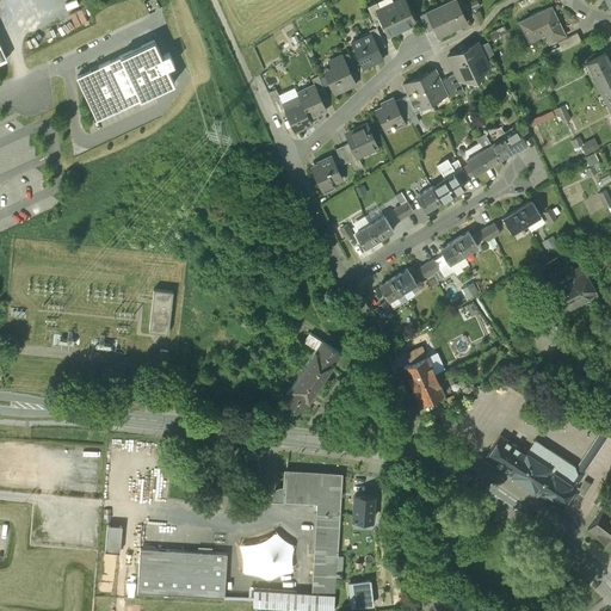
[(375,0),(366,5),(375,24),(382,22),(377,11),(380,10),(375,0)]
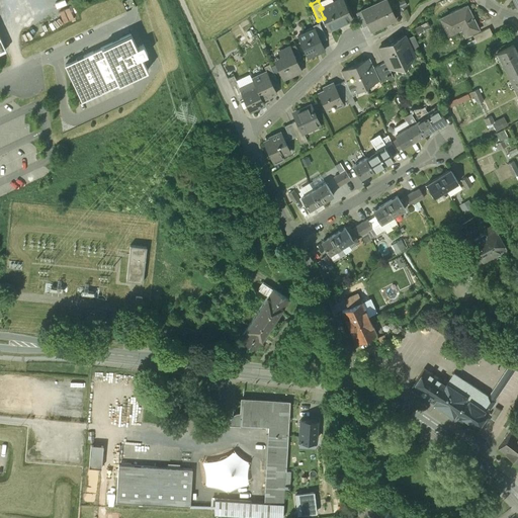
[(322,8),(320,9),(324,18),(329,29),(351,19),(343,0),(336,0),(331,3),(332,4),(322,8)]
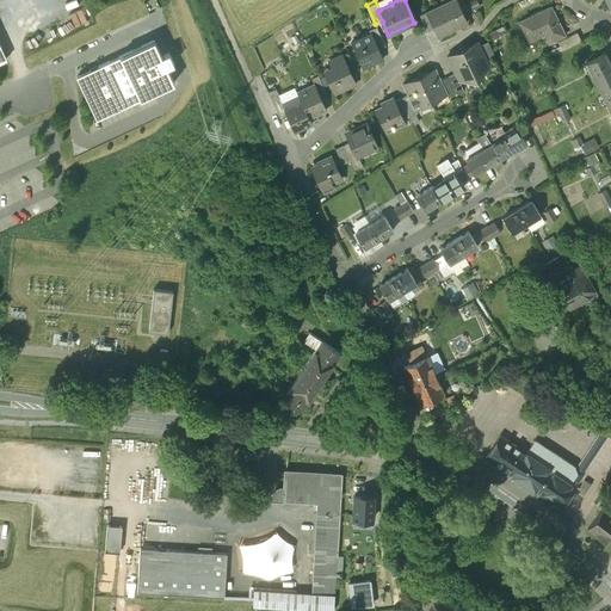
[(445,7),(426,16),(432,30),(436,37),(467,23),(455,0),(451,0),(444,4),(445,7)]
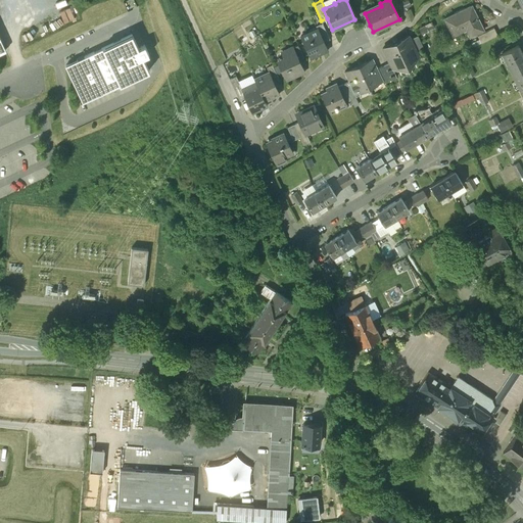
[(470,6),(443,18),(452,36),(462,31),(461,29),(468,26),(472,35),(483,30),(476,16),(476,17),(470,6)]
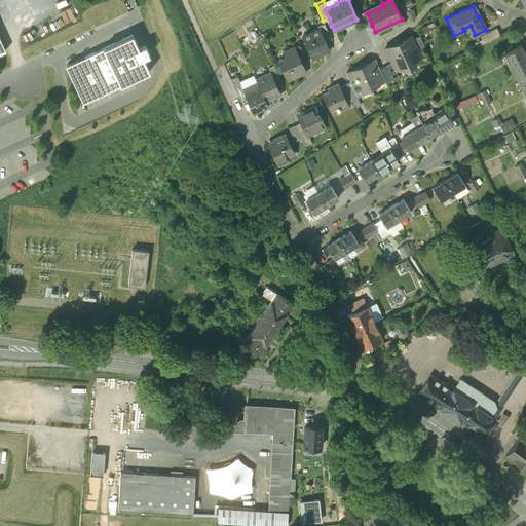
[(73,7),(62,11),(67,23),(77,19),(73,7)]
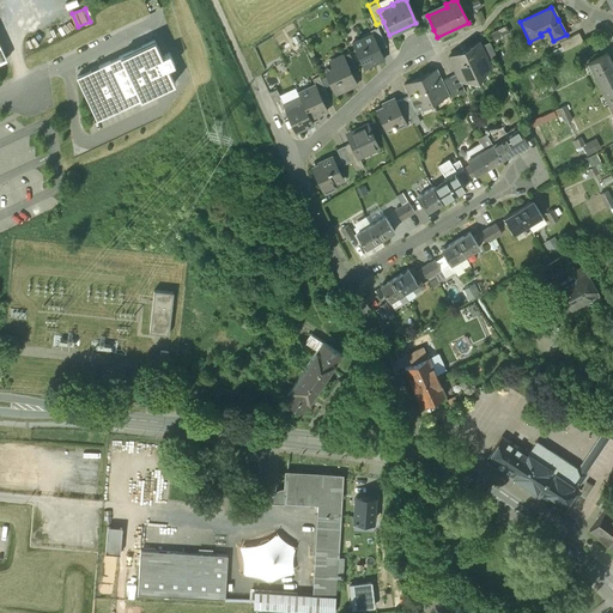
[(428,16),(426,12),(422,14),(429,31),(434,30),(428,16)]
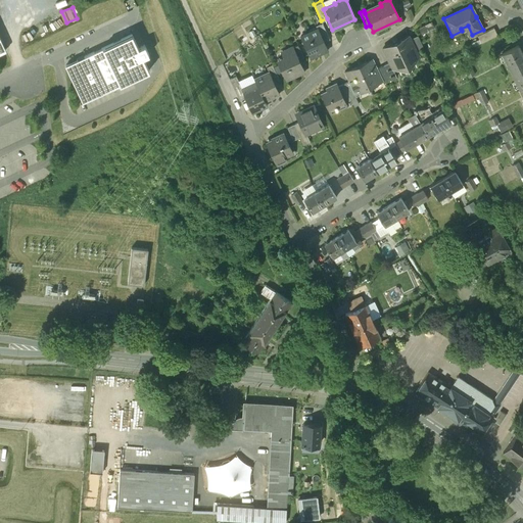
[(329,38),(322,22),(316,26),(317,29),(318,28),(324,41),(329,38)]
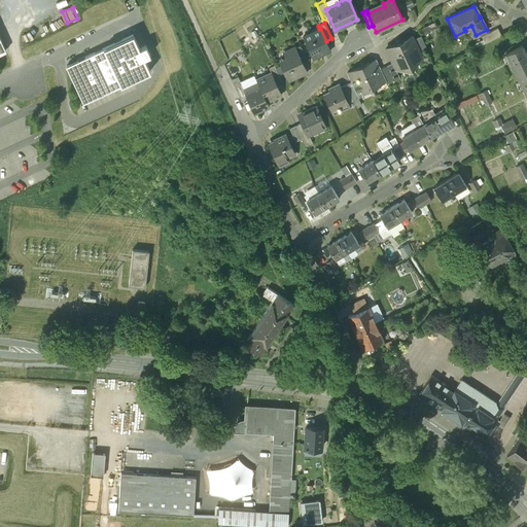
[(319,29),(308,33),(311,40),(306,42),(313,58),(320,55),(320,54),(329,49),(326,41),(320,28),(319,29)]
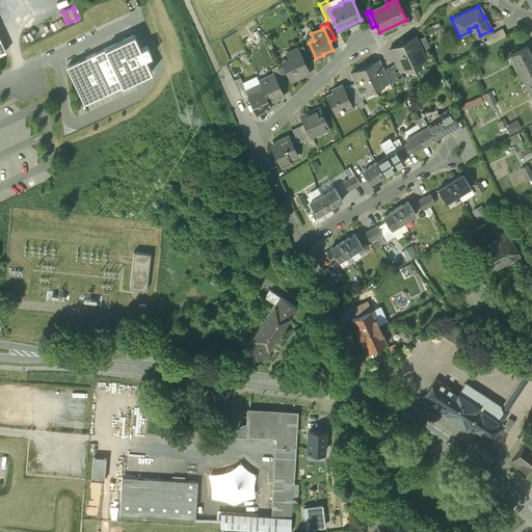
[(502,28),(486,35),(489,44),(506,35),(502,28)]
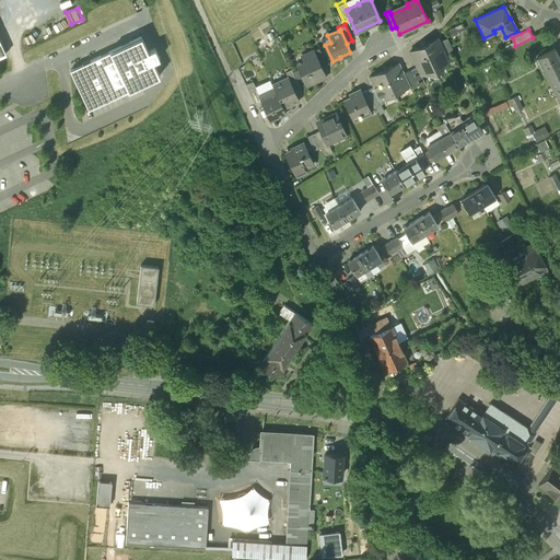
[(141,37),(70,70),(89,109),(160,77),(153,61),(160,59),(154,48),(148,51),(141,37)]
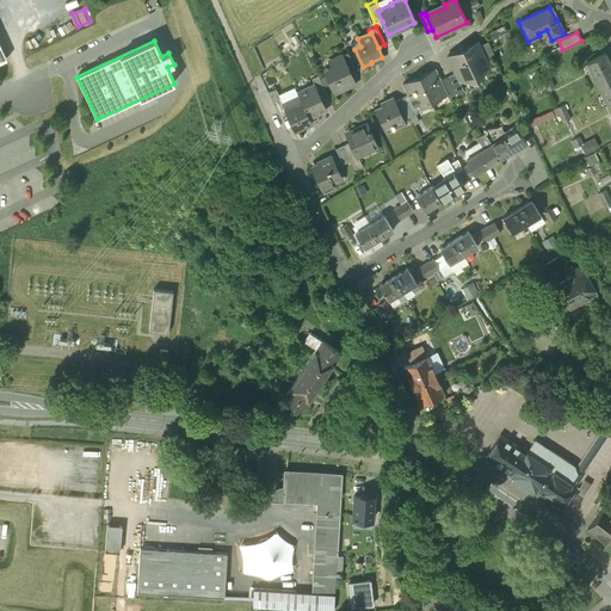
[(477,42),(446,56),(455,73),(457,78),(488,63),(477,42)]
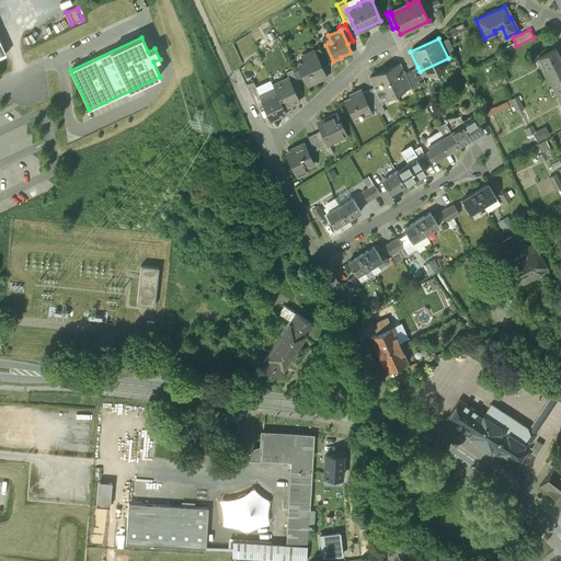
[(325,60),(319,47),(312,50),(319,64),(325,60)]
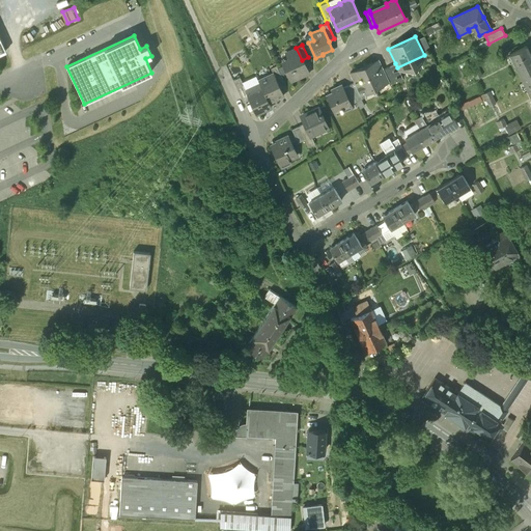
[(530,57),(526,46),(509,54),(530,96),(530,57)]
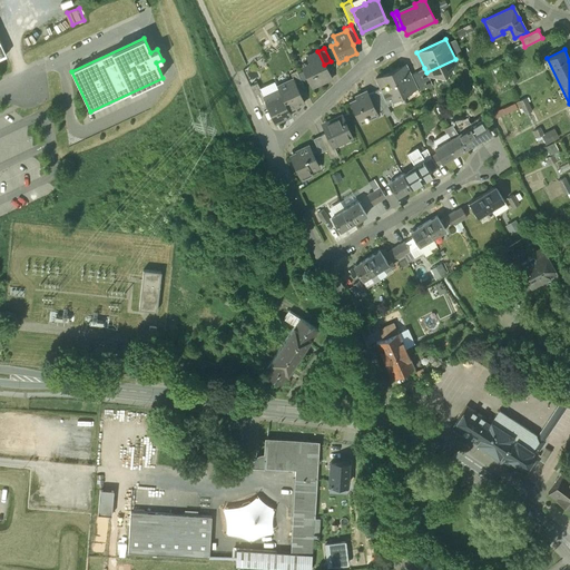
[(317,51),(307,57),(311,64),(303,68),(312,87),(331,78),(324,65),(317,51)]
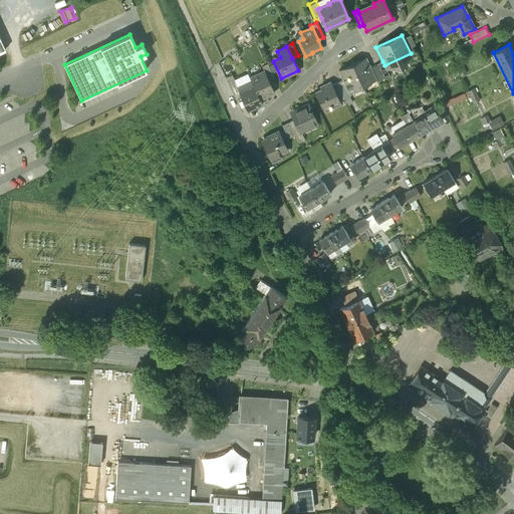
[(370,67),(367,61),(363,63),(362,59),(352,64),(362,85),(375,79),(370,67)]
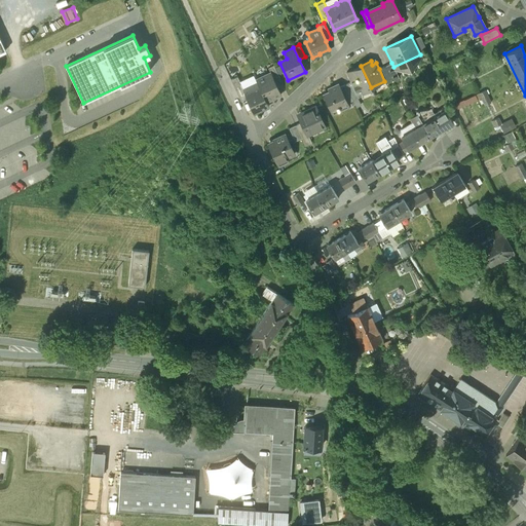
[(391,63),(385,66),(392,81),(399,78),(393,67),(391,63)]
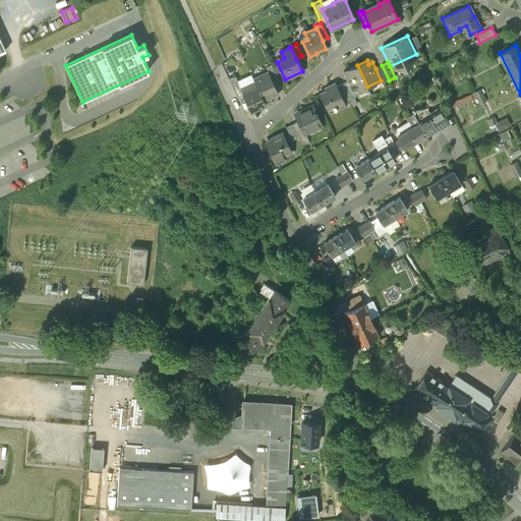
[(277,75),(271,63),(265,66),(268,73),(269,73),(271,78),(277,75)]
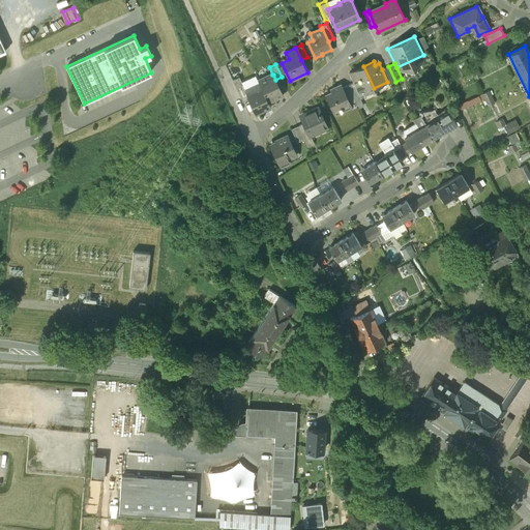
[(363,66),(352,71),(354,75),(350,77),(353,83),(358,95),(359,95),(374,88),(363,66)]
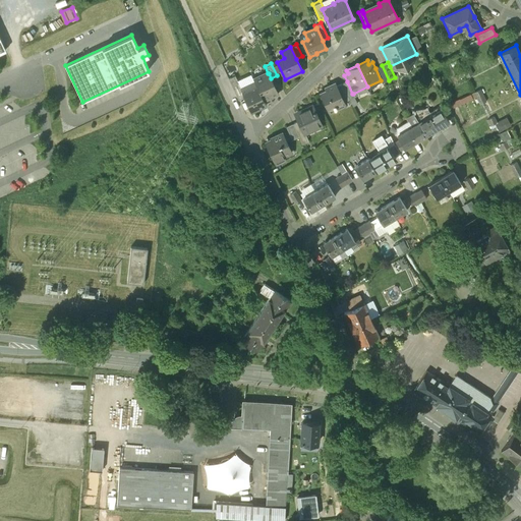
[(382,65),(375,68),(381,80),(382,83),(389,80),(382,65)]
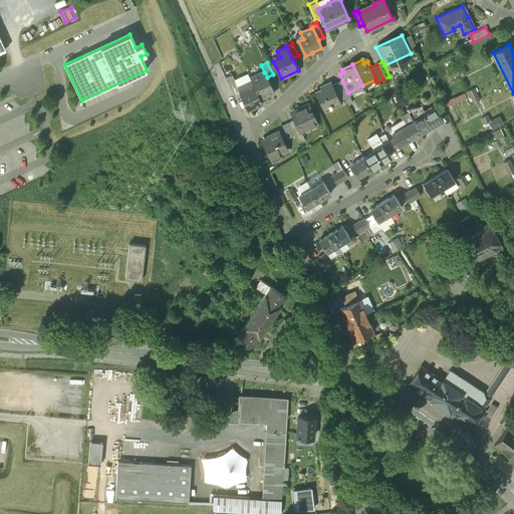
[(463,67),(457,70),(460,75),(466,73),(463,67)]
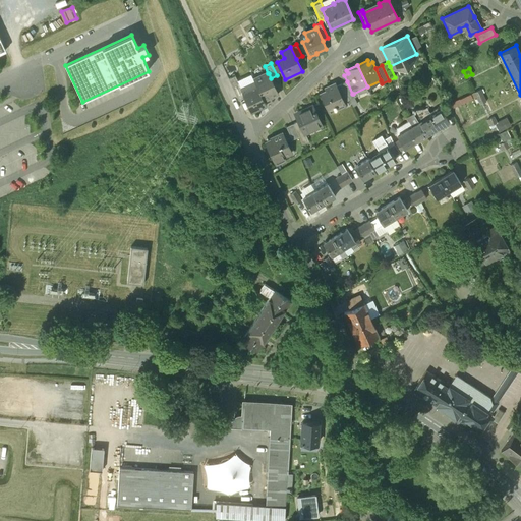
[(268,73),(253,79),(256,84),(264,100),(278,93),(271,78),(269,73),(268,73)]
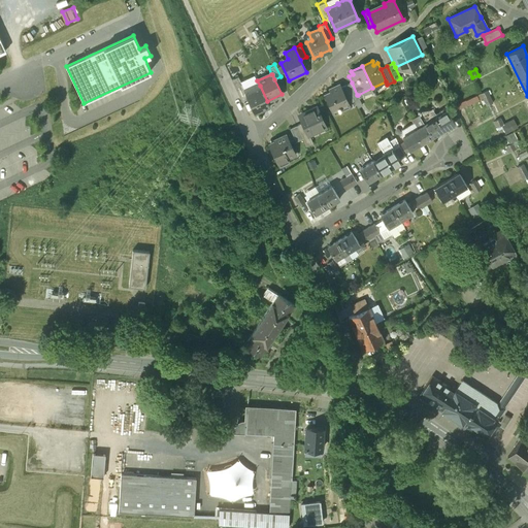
[(357,95),(352,83),(347,85),(353,98),(355,101),(360,99),(358,95),(357,95)]
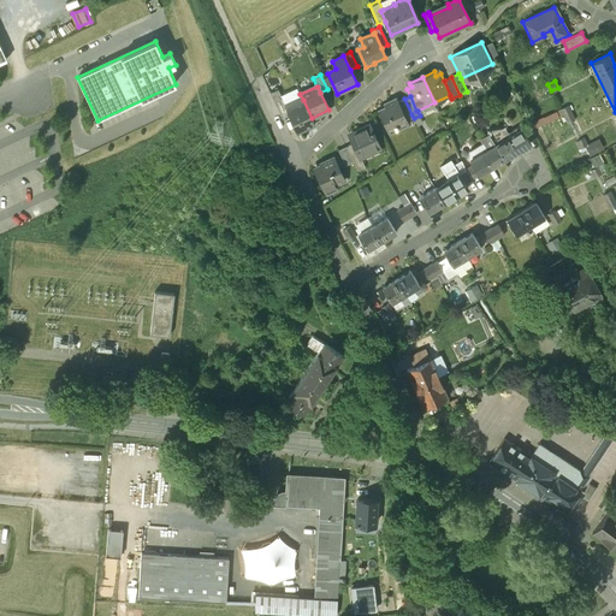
[(396,99),(388,102),(389,105),(377,110),(386,130),(395,126),(395,129),(407,123),(404,118),(397,102),(396,99)]
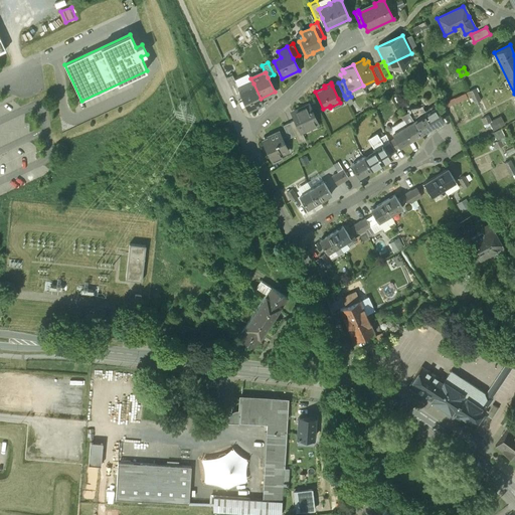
[(344,96),(338,82),(332,86),(338,99),(344,96)]
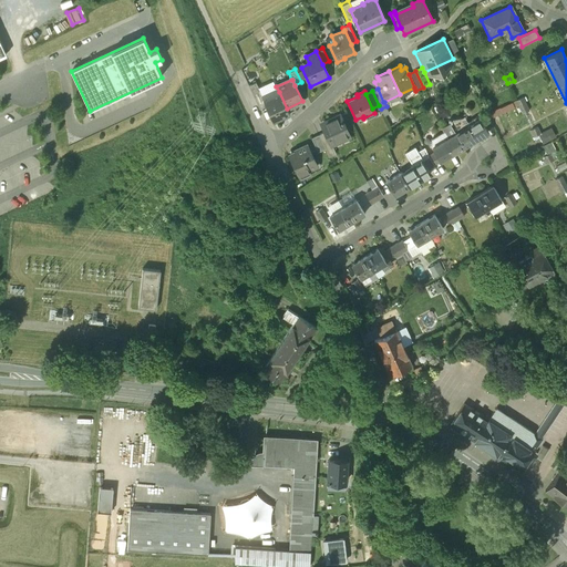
[(264,100),(259,92),(254,94),(260,107),(266,105),(263,100),(264,100)]
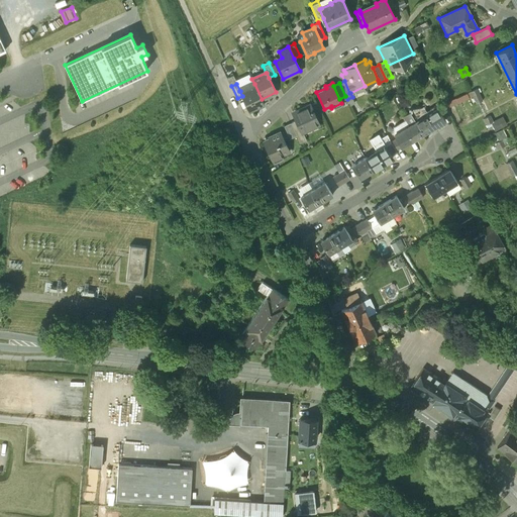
[(240,91),(239,91),(242,96),(249,111),(256,108),(255,106),(263,103),(262,99),(254,84),(240,91)]
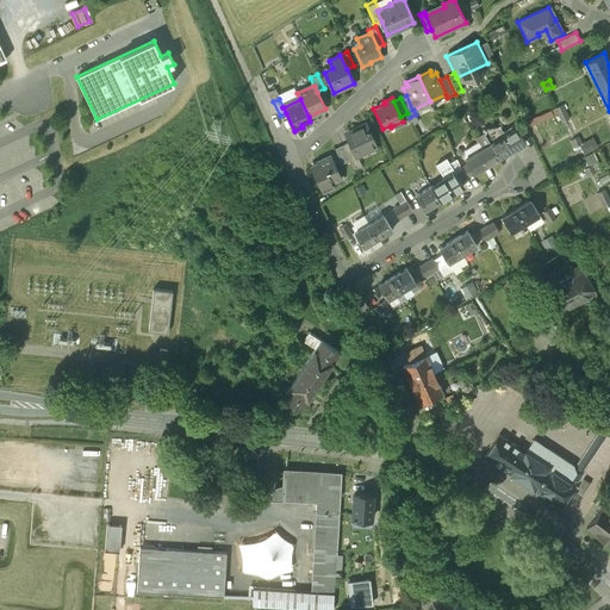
[(570,119),(562,105),(555,109),(562,123),(570,119)]
